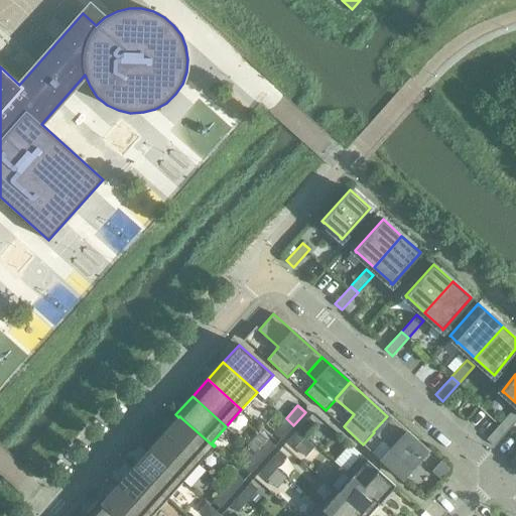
[(515,420),(515,408),(514,407),(502,422),(500,423),(508,430),(509,428),(515,420)]
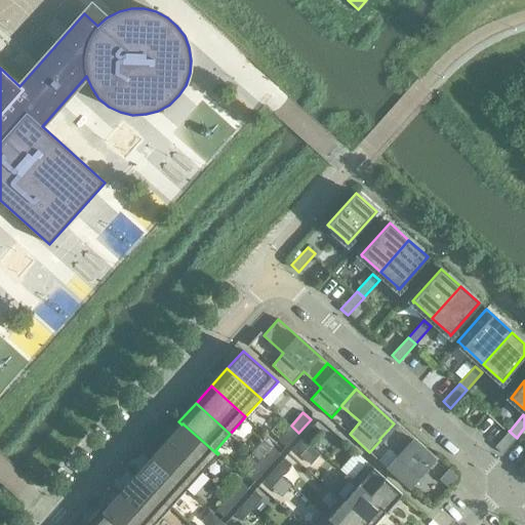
[(183,423),(182,425),(167,441),(202,472),(217,454),(183,423)]
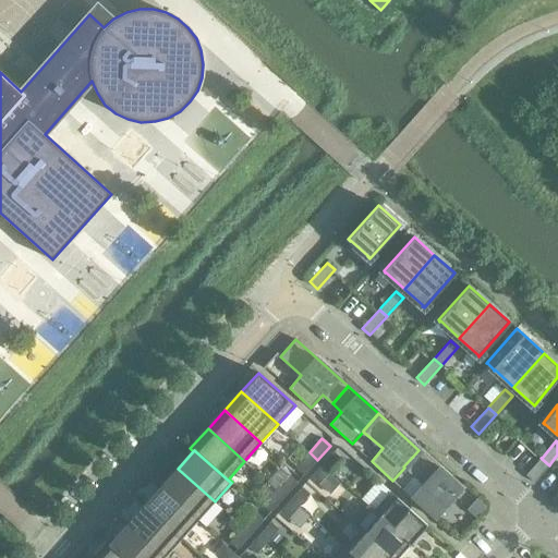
[(461,487),(419,450),(403,466),(404,468),(424,485),(412,498),(434,518),(461,487)]
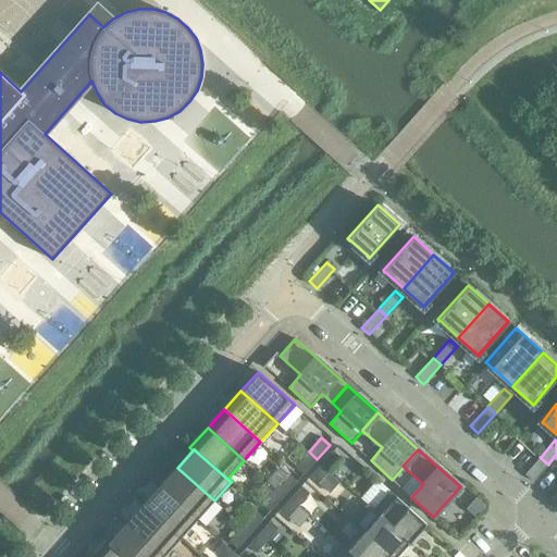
[(341,458),(333,450),(322,462),(330,470),(341,458)]
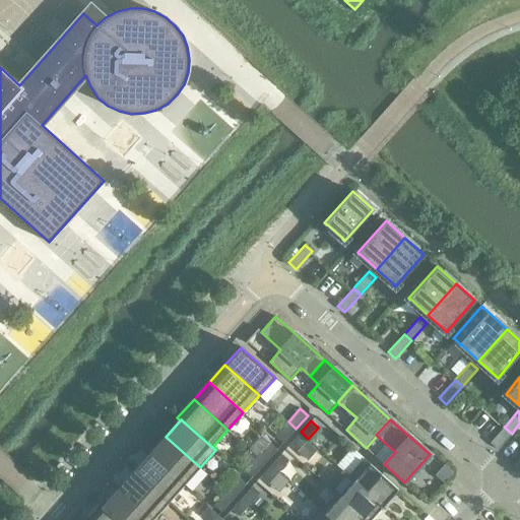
[(283,443),(296,429),(288,421),(275,436),(283,443)]
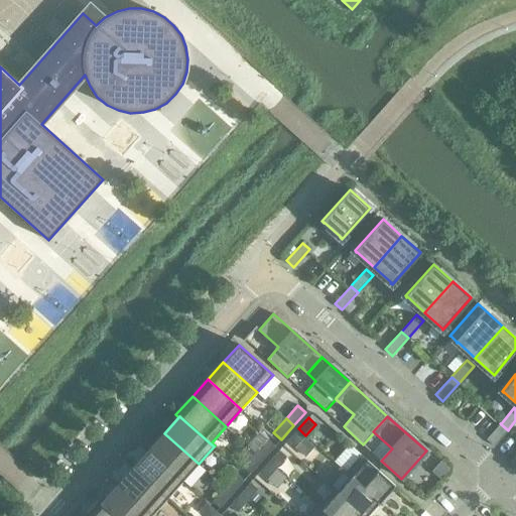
[(494,446),(508,430),(500,423),(486,439),(494,446)]
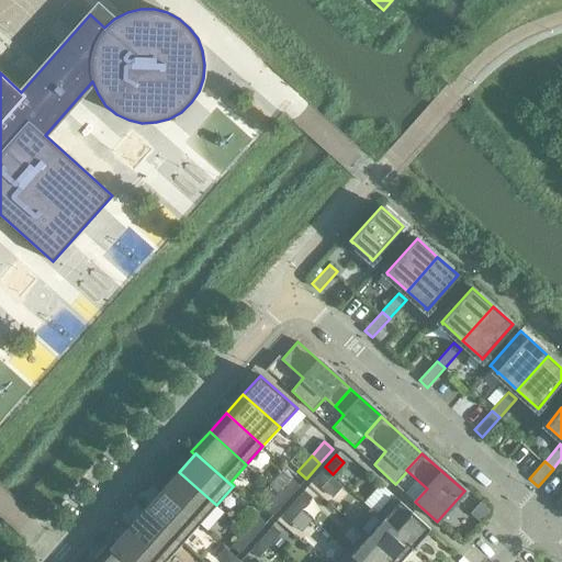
[(322,486),(333,474),(325,467),(313,480),(322,486)]
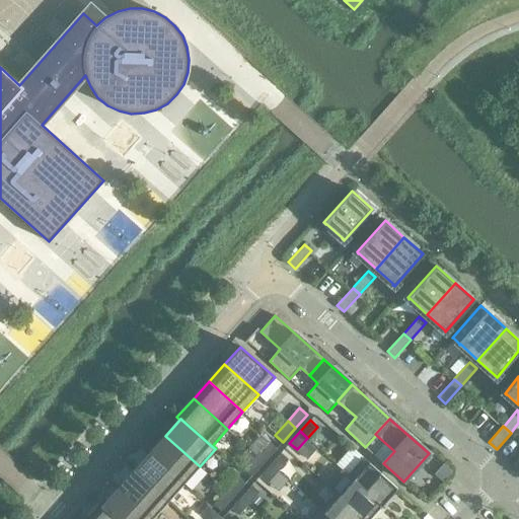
[(200,466),(165,436),(150,453),(183,484),(200,466)]
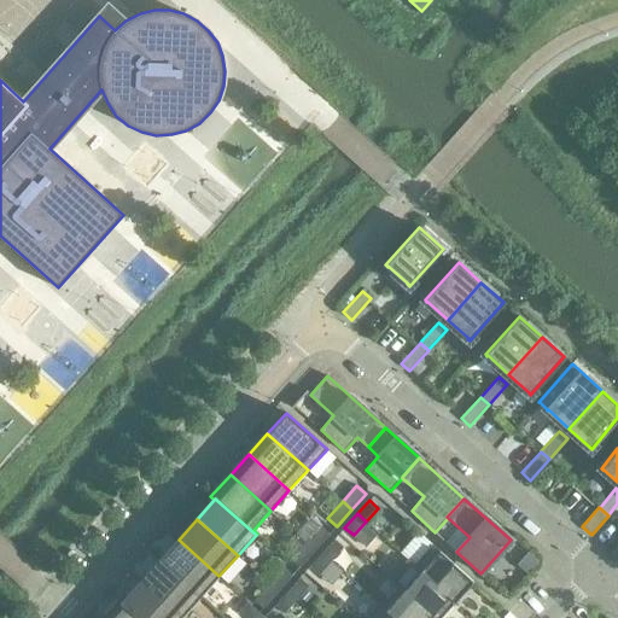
[(315,551),(330,534),(320,526),(305,542),(315,551)]
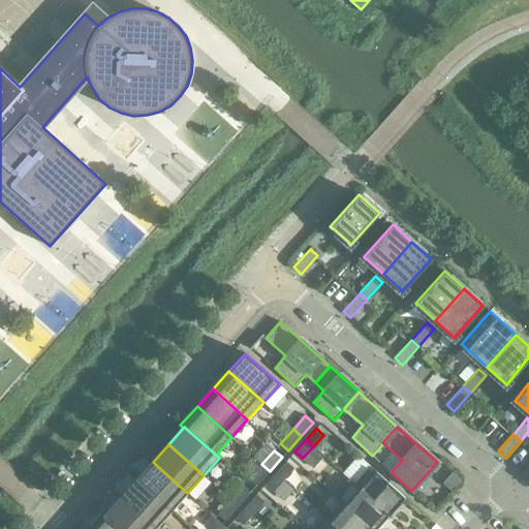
[(283,479),(293,468),(286,461),(276,472),(283,479)]
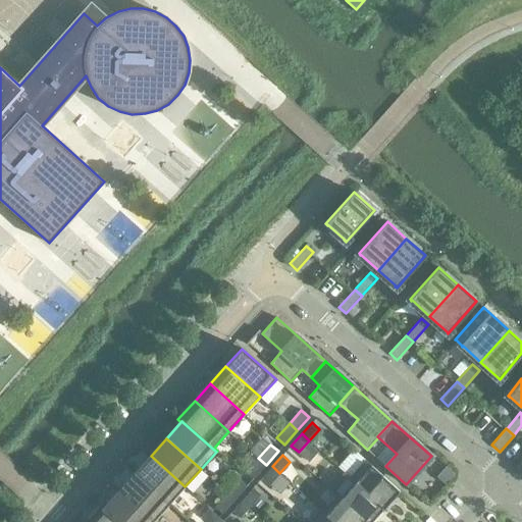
[(185,486),(151,456),(135,473),(169,504),(185,486)]
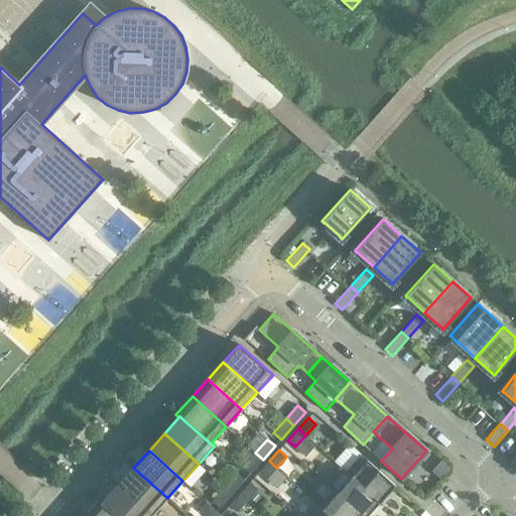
[(250,474),(263,460),(255,453),(243,467),(250,474)]
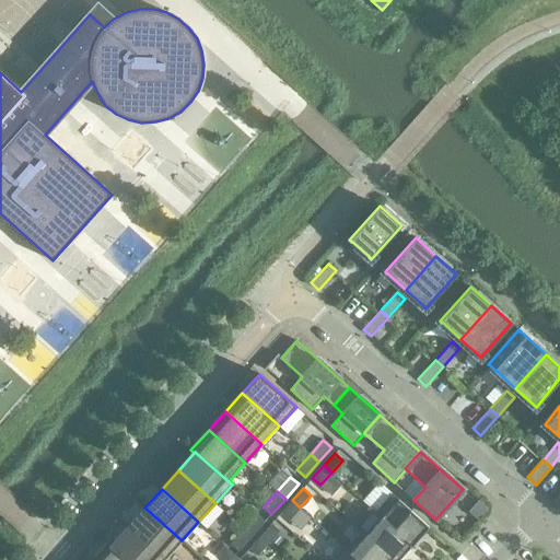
[(392,493),(375,512),(412,545),(429,526),(392,493)]
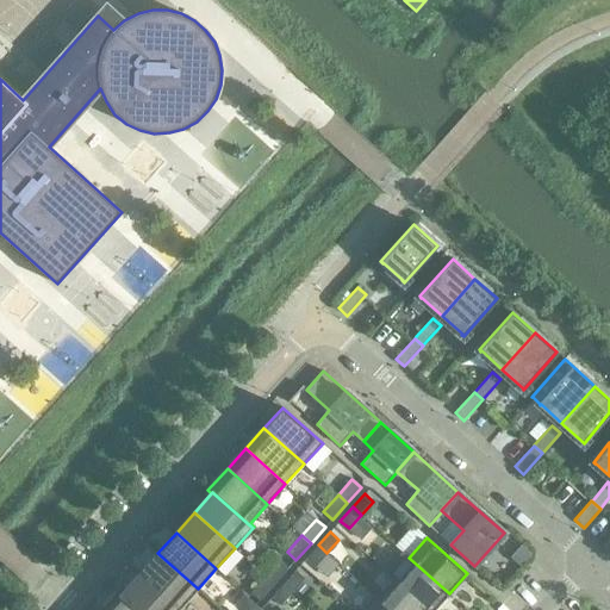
[(336,561),(327,553),(318,545),(306,559),(323,574),(336,561)]
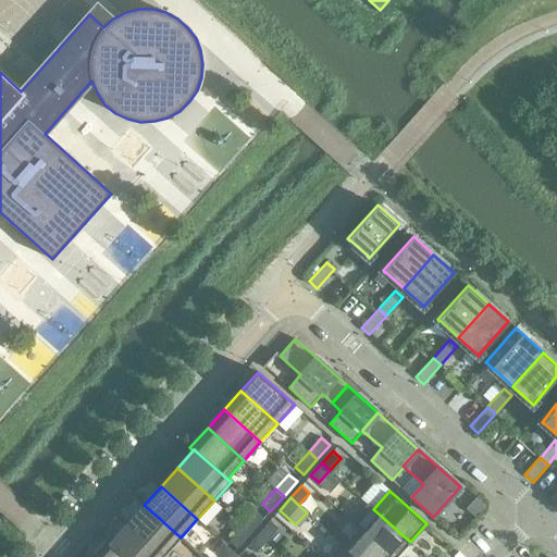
[(181,537),(144,505),(127,523),(164,556),(181,537)]
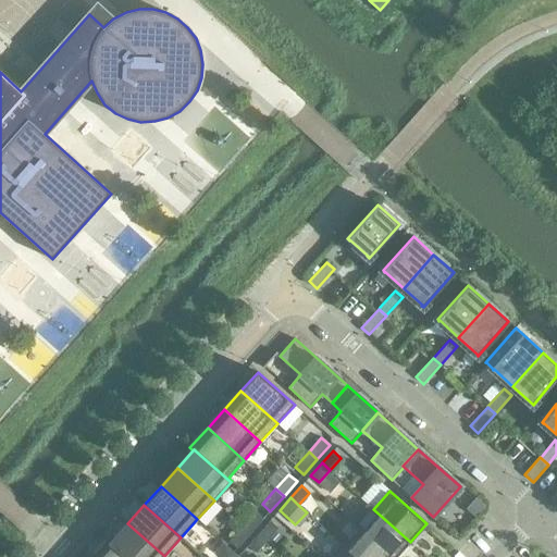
[(395,556),(410,542),(373,509),(372,509),(379,516),(364,532),(392,556),(395,556)]
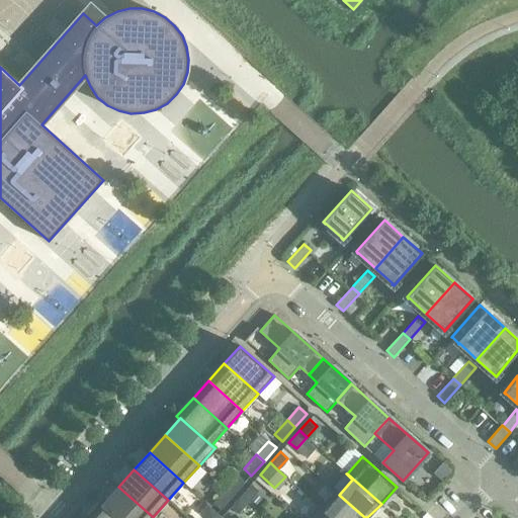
[(233,496),(245,483),(238,476),(226,489),(233,496)]
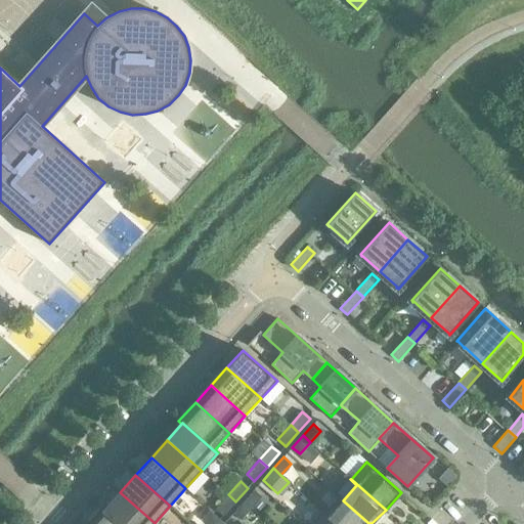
[(252,508),(261,496),(254,490),(244,500),(252,508)]
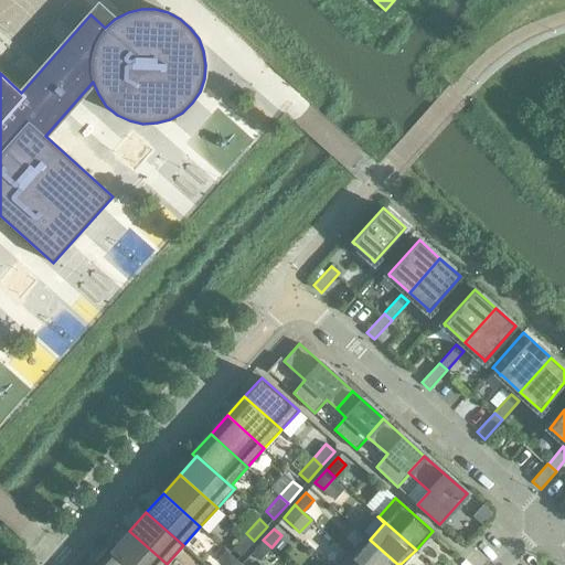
[(166,564),(167,564),(129,531),(114,548),(113,550),(129,564),(166,564)]
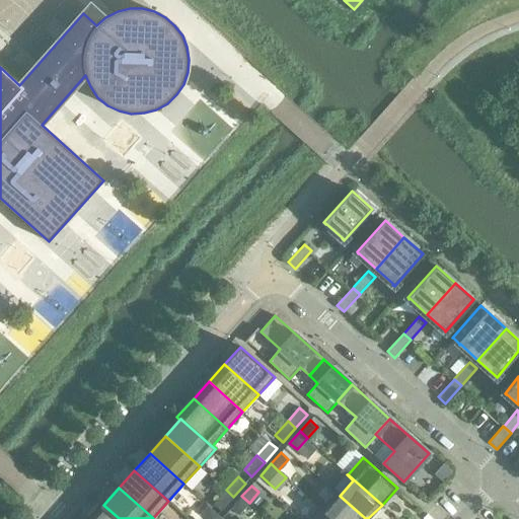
[(221,511),(233,497),(226,490),(214,504),(221,511)]
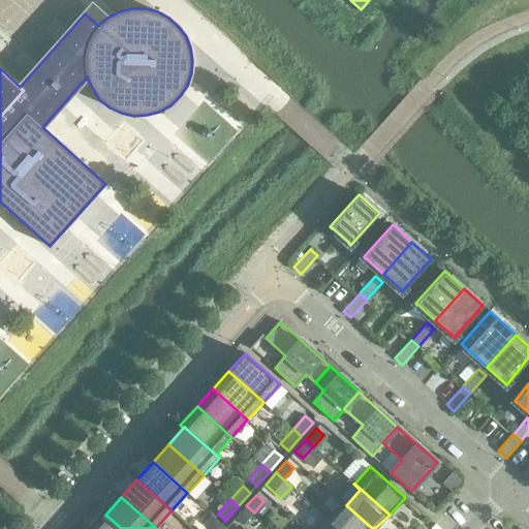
[(243,525),(254,512),(246,505),(236,518),(243,525)]
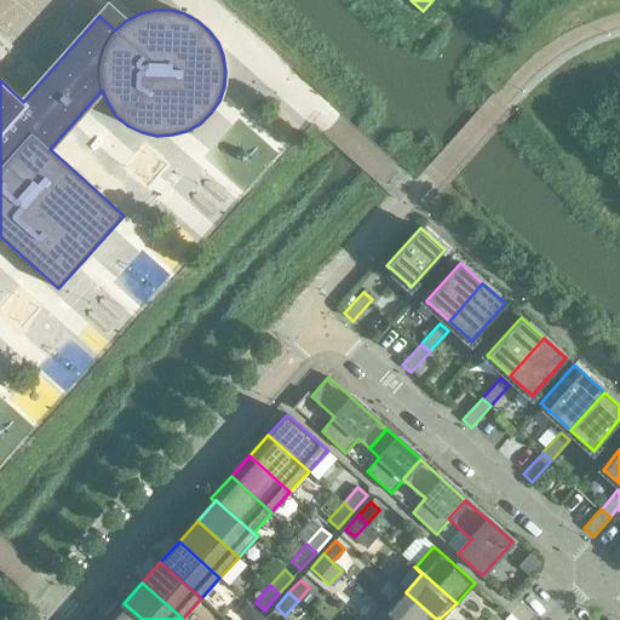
[(436,619),(406,592),(389,612),(382,604),(380,606),(396,619),(436,619)]
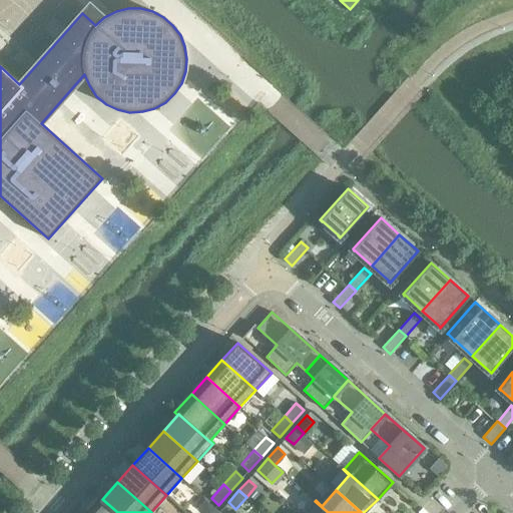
[(117,512),(102,499),(103,498),(100,496),(84,512),(117,512)]
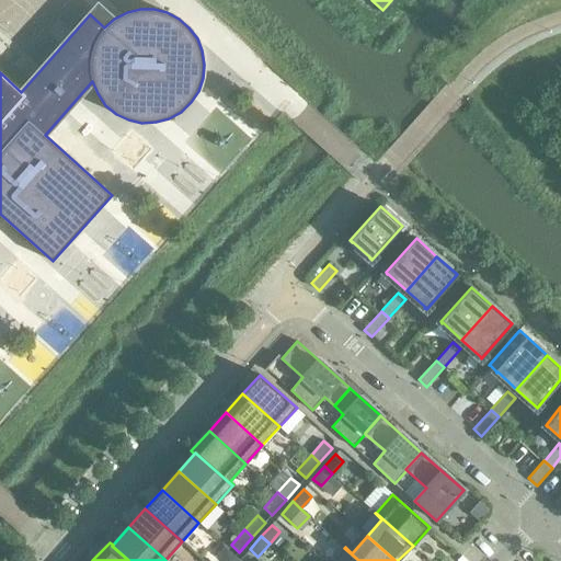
[(358,560),(344,548),(332,560),(358,560)]
